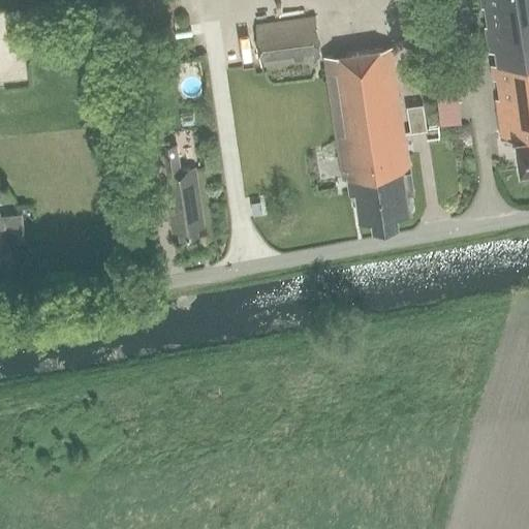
[(317,56),(309,0),(274,0),(226,7),(236,68),(317,56)]
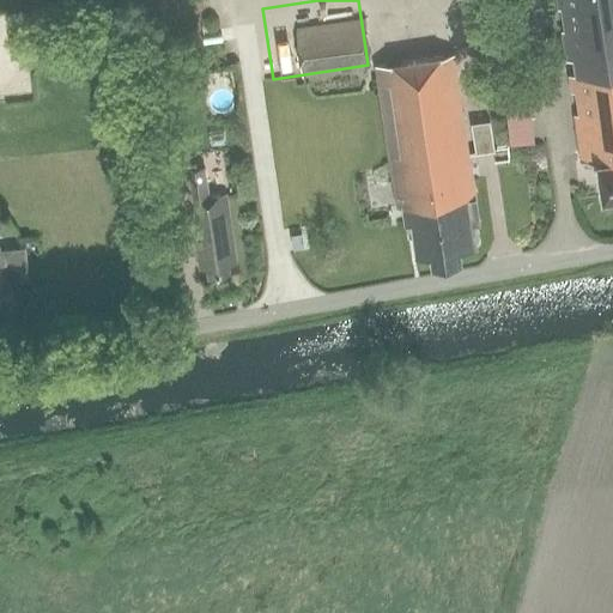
[(612,0),(557,0),(559,8),(562,8),(564,31),(562,31),(566,60),(571,60),(574,76),(569,76),(572,104),(577,103),(580,114),(575,115),(581,162),(598,159),(604,195),(612,193),(612,0)]
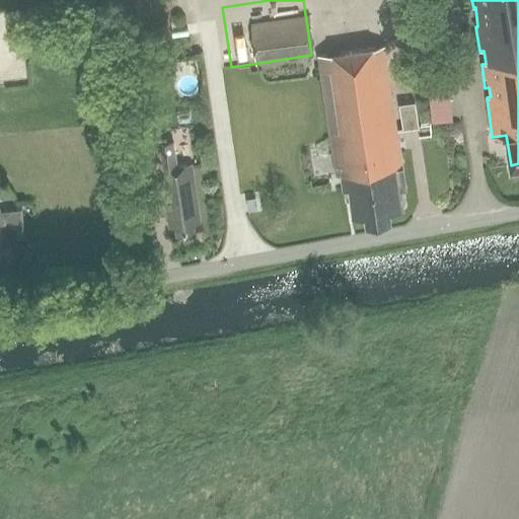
[(406,188),(385,45),(318,55),(336,175),(341,175),(343,191),(349,190),(352,216),(365,214),(366,221),(390,217),(389,211),(403,208),(400,189),(406,188)]
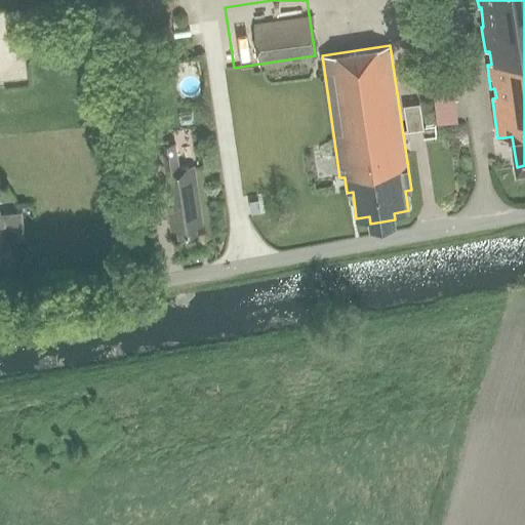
[(150,57),(138,59),(140,74),(152,73),(150,57)]
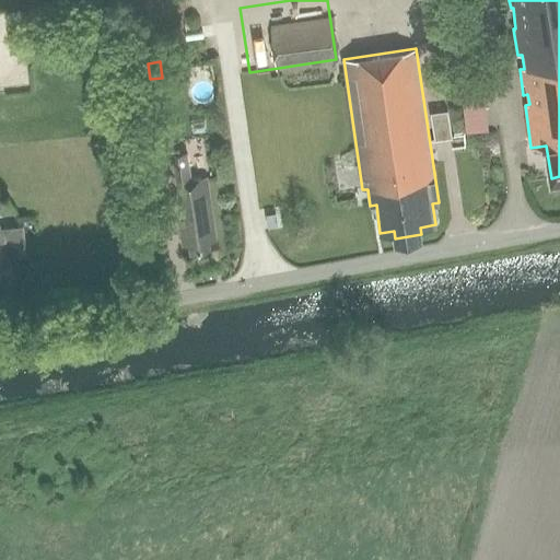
[(452,137),(448,111),(432,113),(435,139),(452,137)]
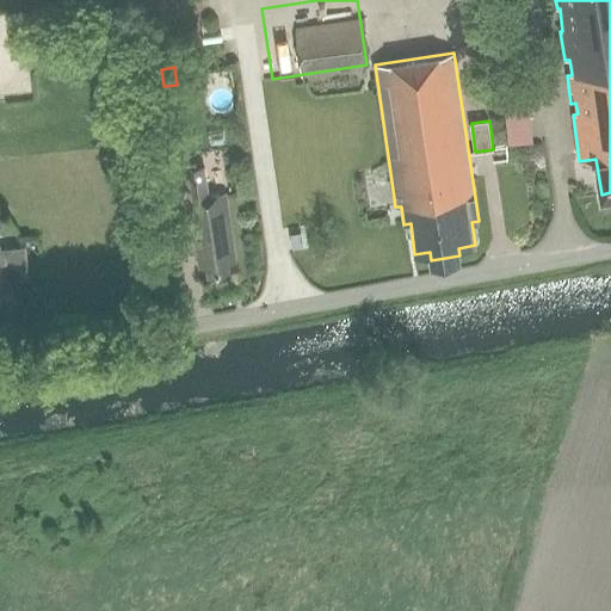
[(185,168),(186,174),(166,177),(173,217),(192,214),(193,220),(191,220),(199,270),(207,269),(208,278),(229,275),(228,265),(236,264),(226,192),(209,196),(205,171),(204,171),(189,173),(187,168),(185,168)]
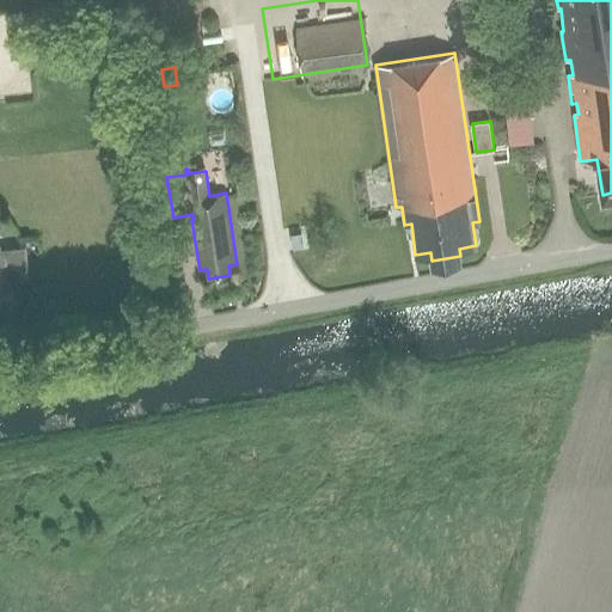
[(0,306),(13,305),(10,279),(29,276),(25,248),(0,250),(0,306)]
